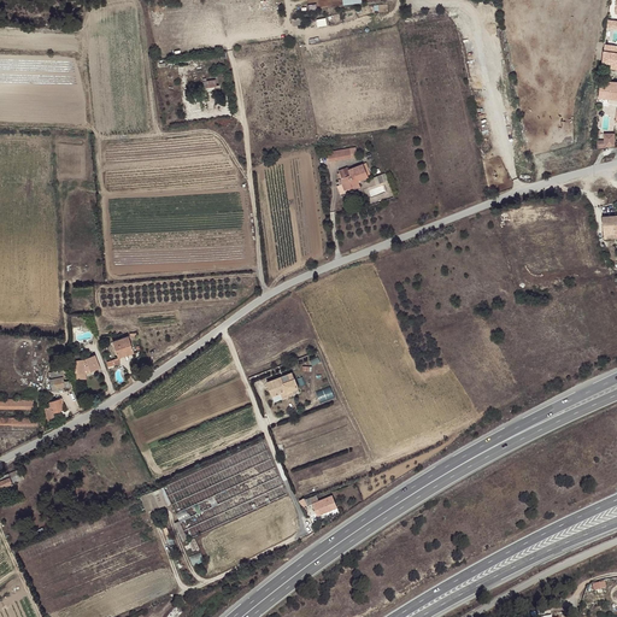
[(616,52),(604,52),(604,58),(603,63),(616,64),(616,52)]
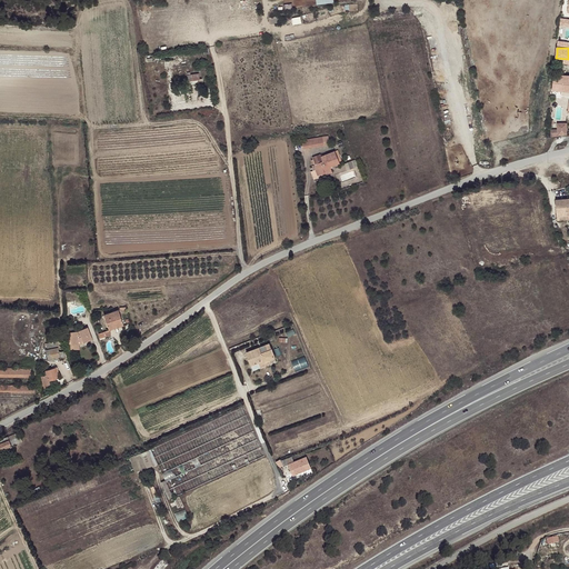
[(199,73),(187,76),(188,85),(202,83),(202,79),(199,79),(199,73)]
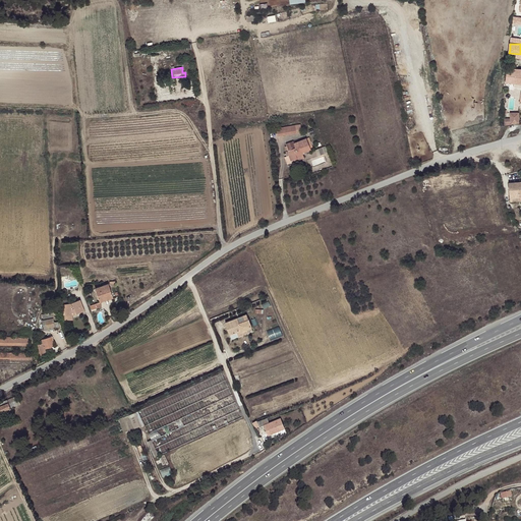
[(520,69),(508,68),(507,77),(515,78),(515,84),(520,83),(520,71),(520,72),(520,69)]
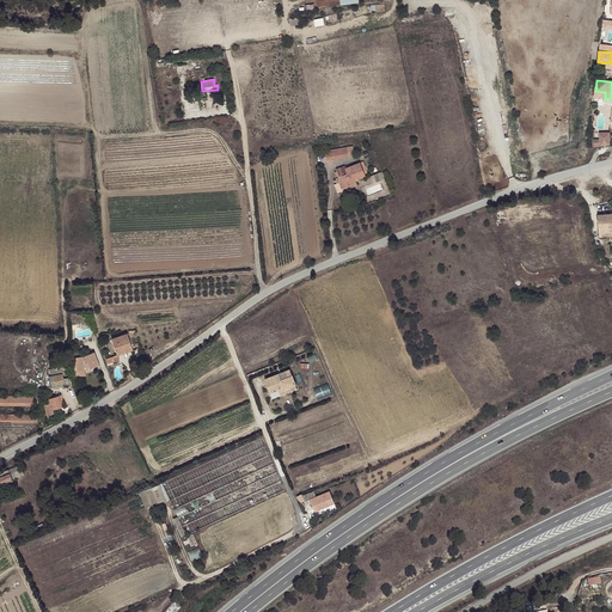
[(594,138),(594,146),(611,146),(611,132),(600,132),(600,138),(594,138)]
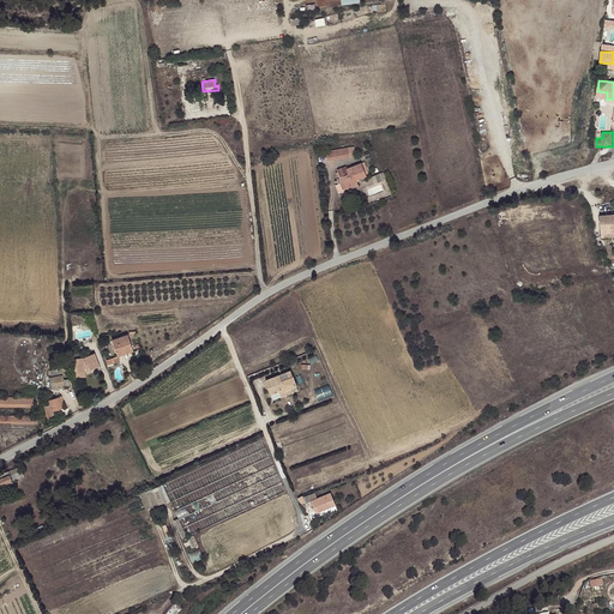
[(326,151),(327,161),(356,156),(355,148),(326,151)]
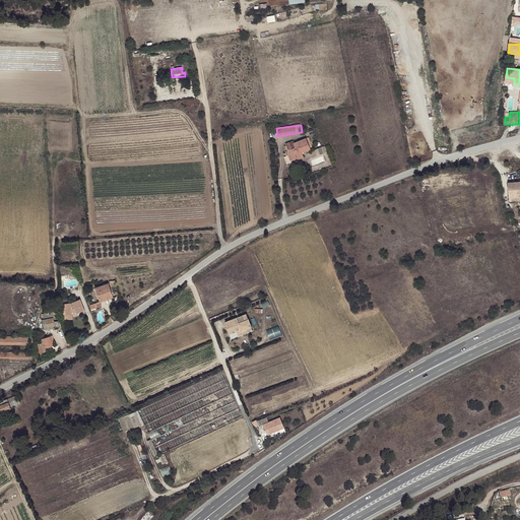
[(310,148),(306,137),(294,142),(293,140),(285,143),(289,154),(288,155),(290,160),(302,156),(301,154),(303,153),(302,151),(310,148)]
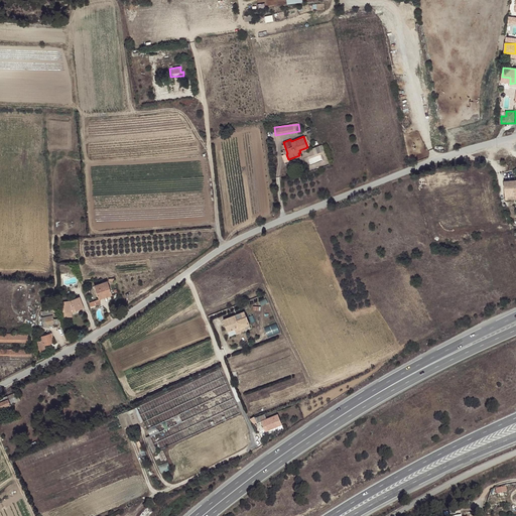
[(323,144),(315,146),(317,153),(325,150),(323,144)]
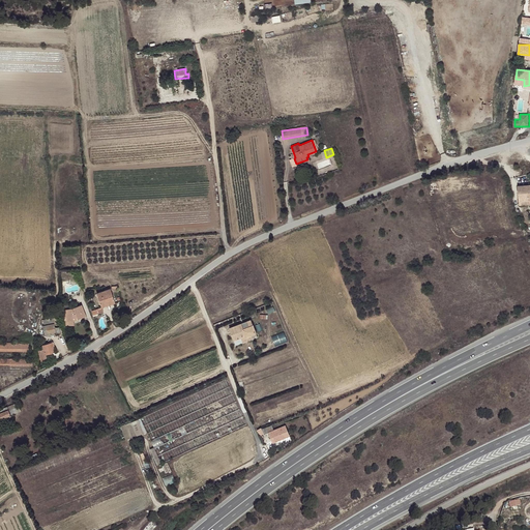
[(520,205),(529,204),(529,183),(519,185),(520,205)]
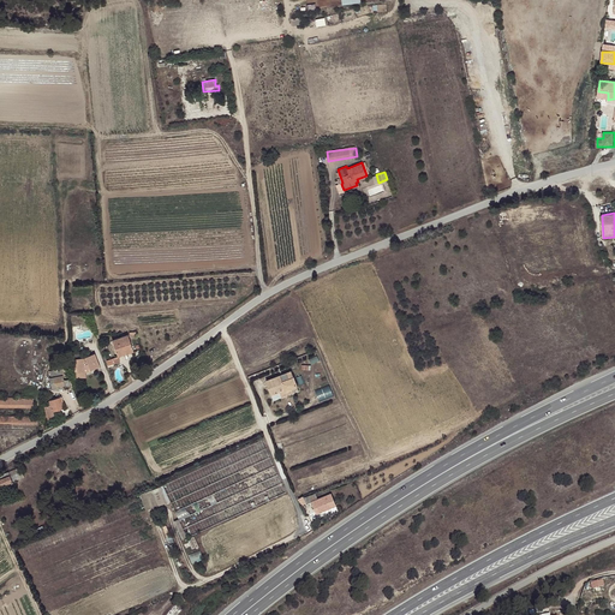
[(133,348),(129,334),(113,340),(118,354),(133,348)]
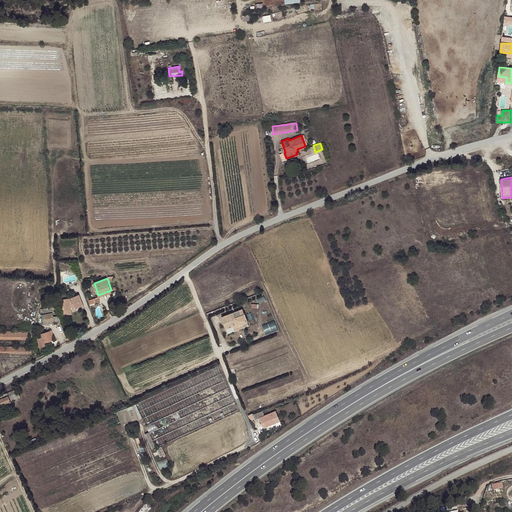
[(75,307),(75,309),(83,306),(79,294),(68,298),(61,299),(63,311),(72,309),(71,307),(75,307)]
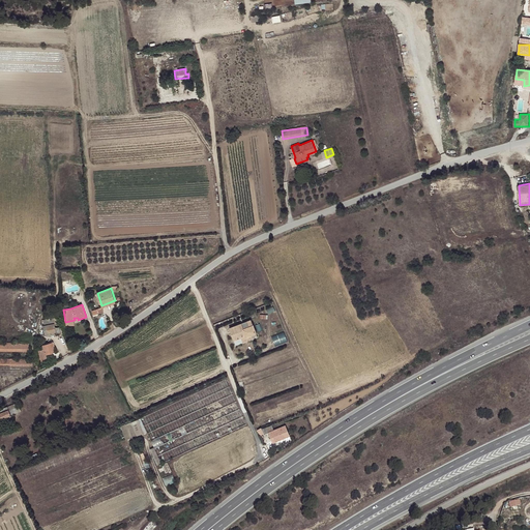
[(251,320),(229,329),(234,342),(243,339),(242,336),(245,335),(245,337),(256,333),(251,320)]
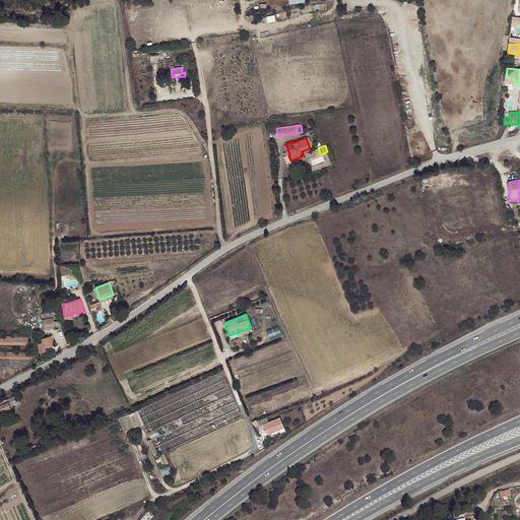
[(55,327),(54,321),(53,317),(44,319),(42,319),(44,329),(55,327)]
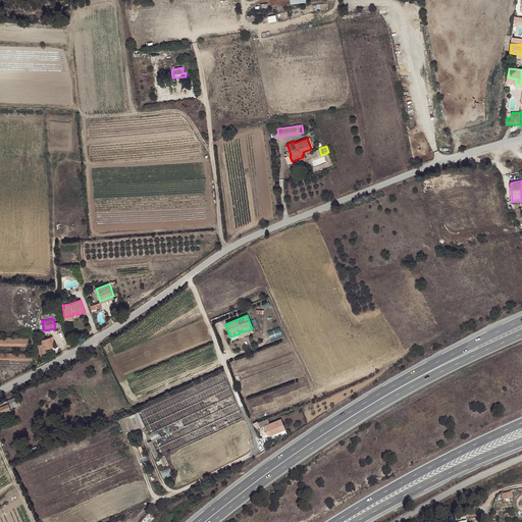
[(272,341),(284,335),(281,326),(268,330),(272,341)]
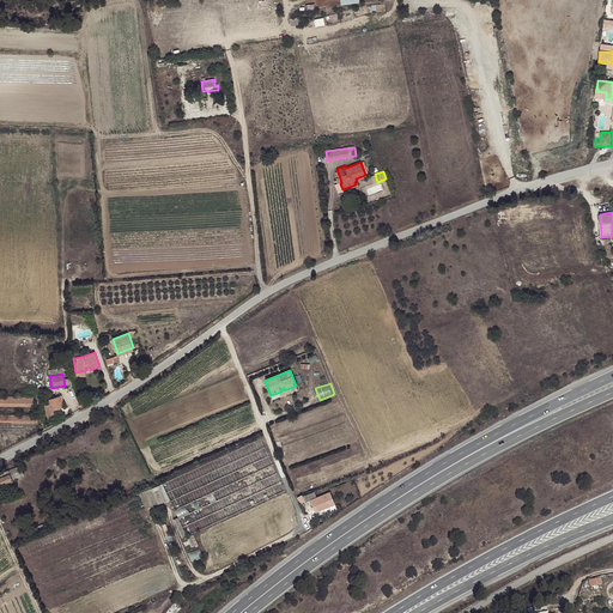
[(65,407),(62,395),(50,399),(52,404),(46,405),(48,417),(55,416),(54,410),(65,407)]
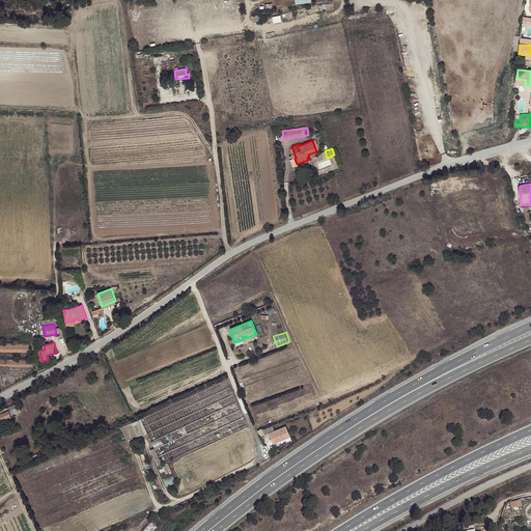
[(0,351),(29,352),(29,343),(0,343),(0,351)]
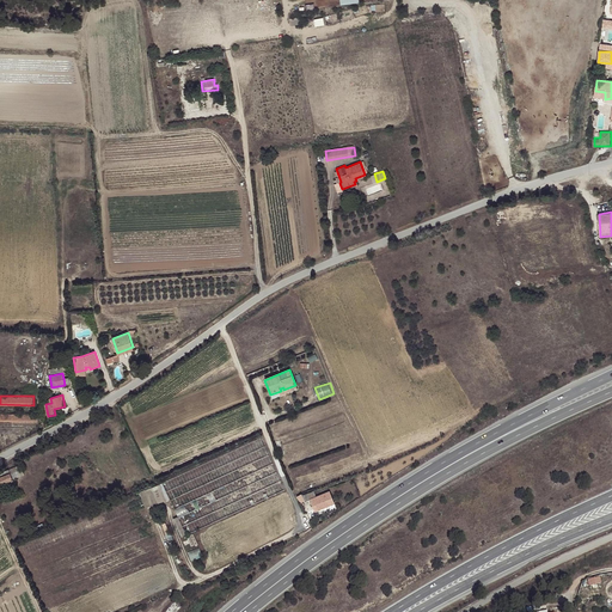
[(22,465),(0,473),(0,490),(0,491),(16,485),(13,477),(24,472),(22,465)]
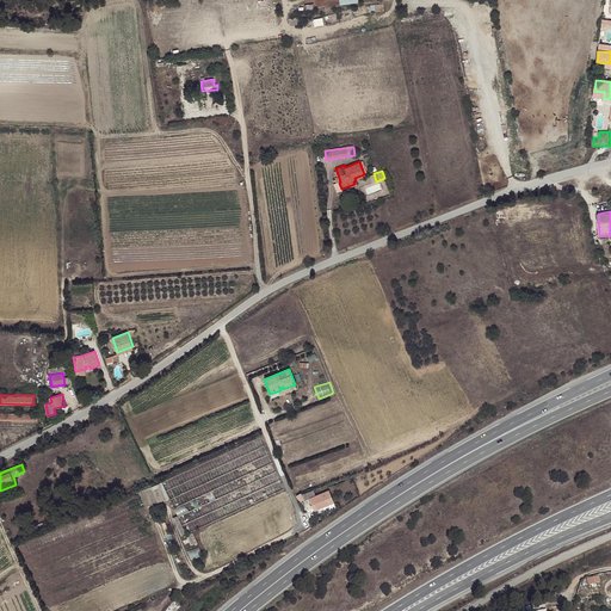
[(303,495),(301,493),(297,495),(301,501),(303,501),(306,499),(307,501),(312,500),(316,512),(334,504),(329,492),(318,497),(315,491),(303,495)]
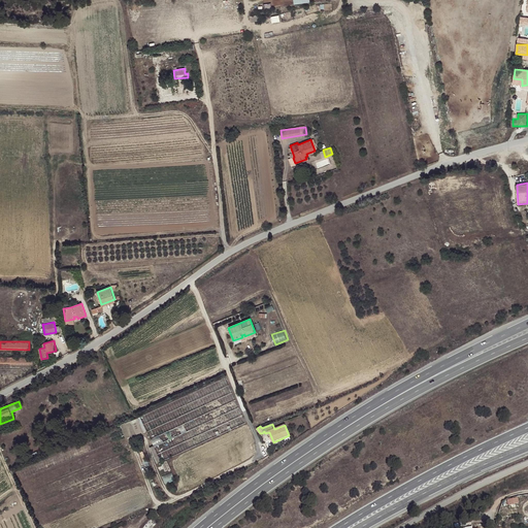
[(173,472),(163,475),(166,484),(175,480),(173,472)]
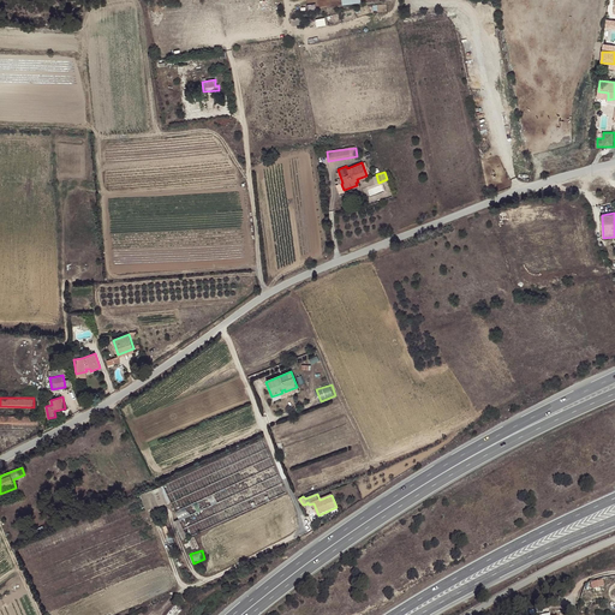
[(586,585),(585,590),(590,592),(592,587),(604,584),(603,579),(592,583),(586,585)]
